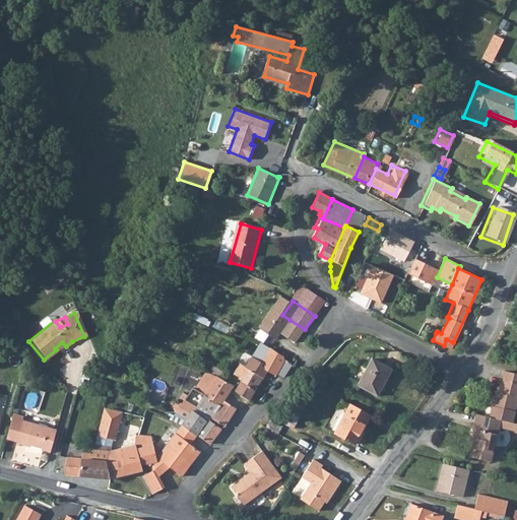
[(269,350),(276,355),(284,361),(293,366),(302,352),(294,347),(305,329),(289,320),(287,323),(284,327),(280,324),(273,334),(278,336),(269,350)]
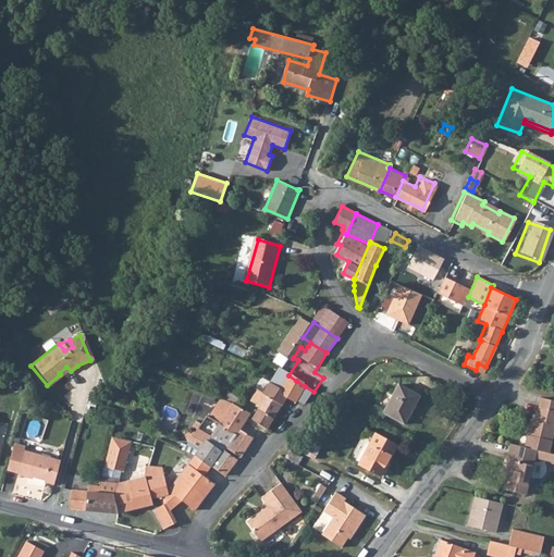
[(265,429),(280,405),(296,381),(288,375),(280,387),(270,382),(262,393),(265,395),(249,419),(259,425),(265,429)]
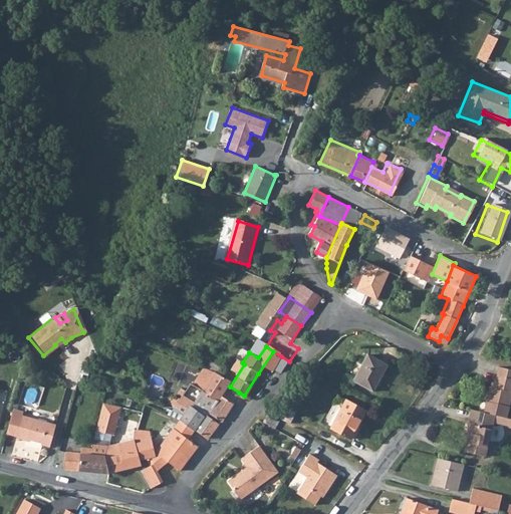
[(386,363),(366,352),(352,378),(372,390),(386,363)]
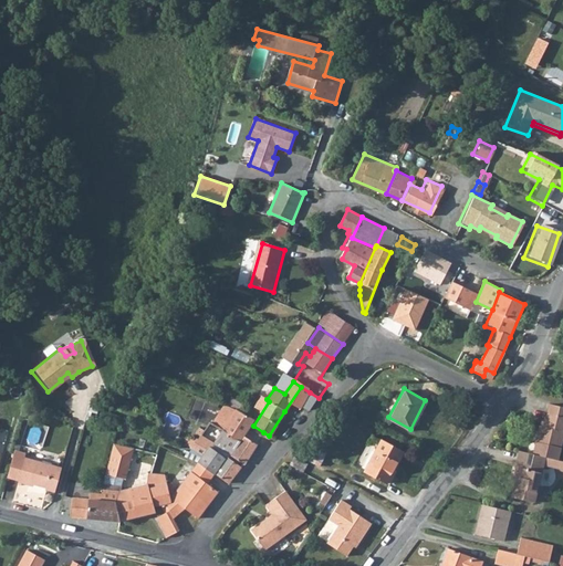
[(237,441),(242,436),(247,428),(251,421),(235,410),(225,405),(212,422),(221,428),(220,431),(237,441)]
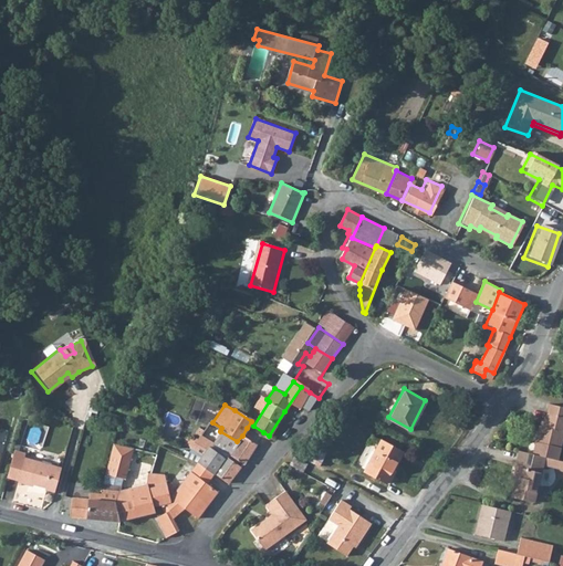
[(540,425),(535,425),(529,452),(542,456),(554,458),(562,422),(562,408),(545,405),(540,425)]
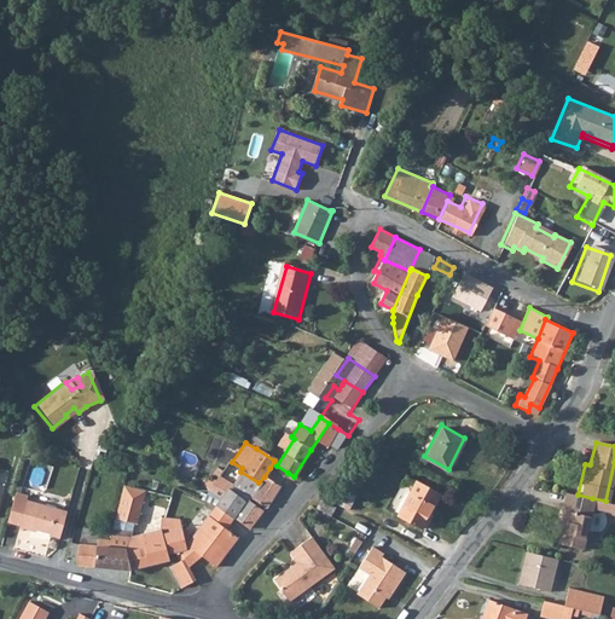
[(266,508),(280,486),(265,476),(259,482),(241,472),(242,468),(232,462),(228,461),(222,470),(218,467),(214,473),(265,507),(266,508)]
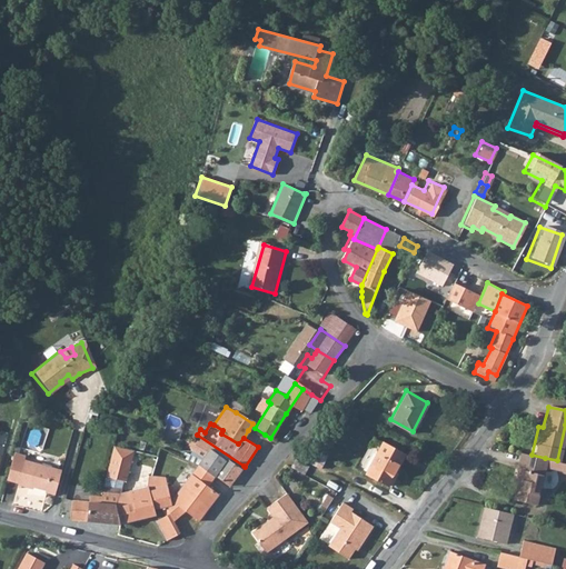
[(195,443),(192,446),(190,445),(187,450),(190,452),(189,453),(200,461),(197,467),(215,478),(216,477),(229,487),(241,470),(225,459),(224,460),(208,449),(195,443)]
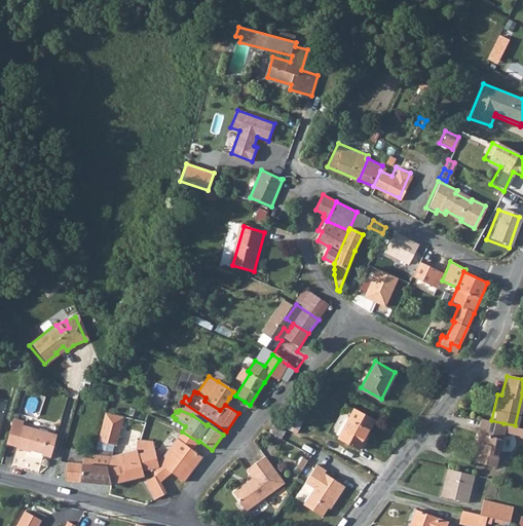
[(347,411),(331,439),(351,451),(368,421),(347,411)]
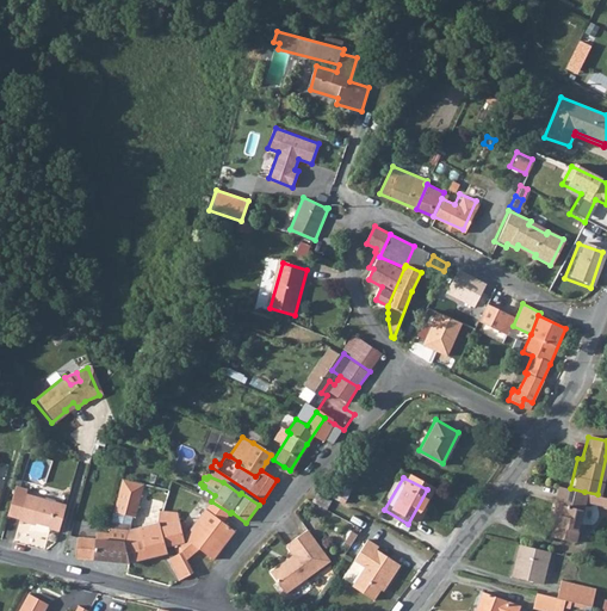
[(143,485),(122,480),(111,524),(129,525),(130,525),(132,514),(135,516),(143,485)]
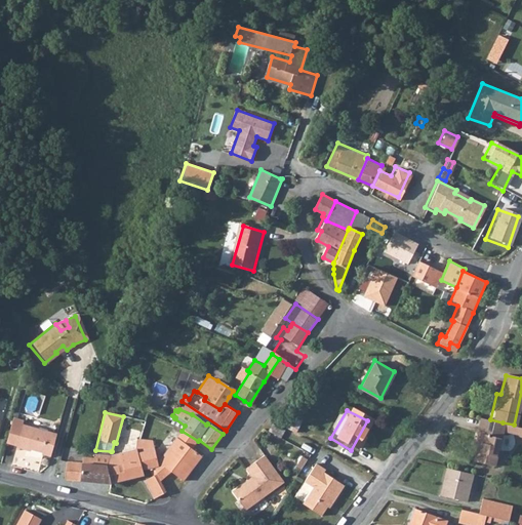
[(493,465),(502,430),(503,422),(490,419),(478,416),(475,431),(478,432),(472,459),(493,465)]
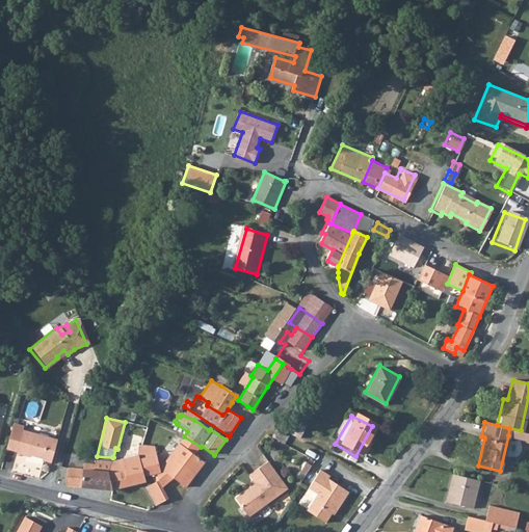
[(11,425),(5,451),(16,453),(16,455),(25,456),(25,455),(42,458),(42,460),(51,463),(56,440),(21,431),(22,427),(11,425)]
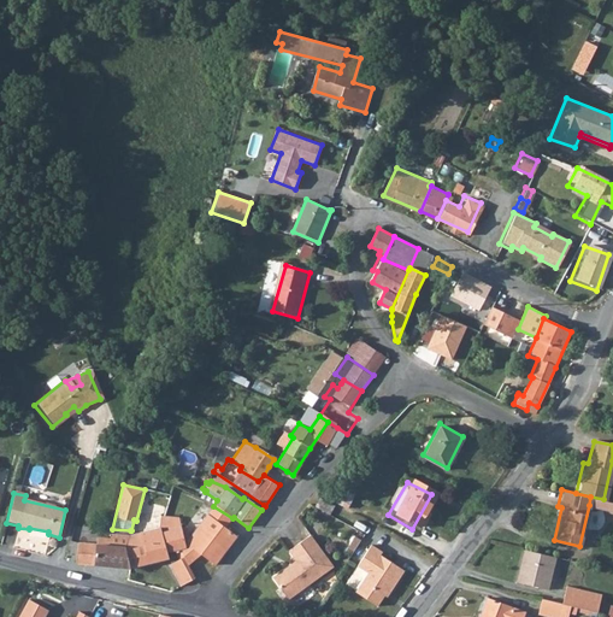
[(589,505),(605,509),(607,500),(603,499),(590,497),(589,505)]
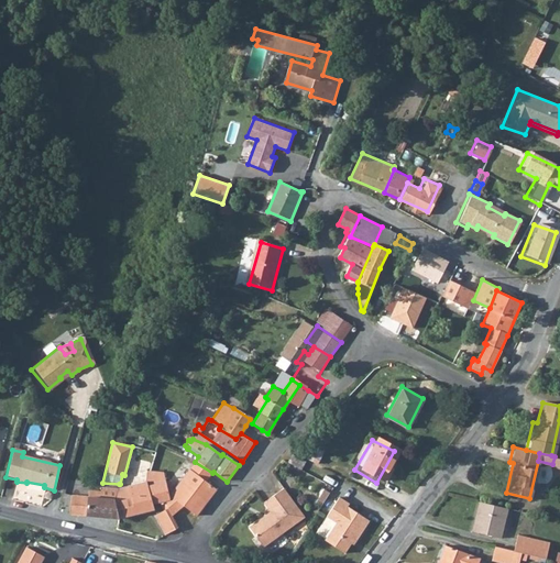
[(300,460),(291,454),(286,463),(296,468),(300,460)]
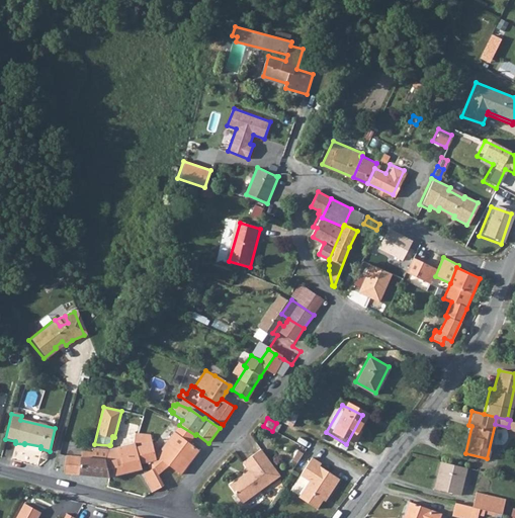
[(166,446),(155,439),(152,440),(156,461),(153,462),(160,473),(162,475),(169,467),(181,477),(200,451),(189,444),(195,435),(179,425),(166,446)]
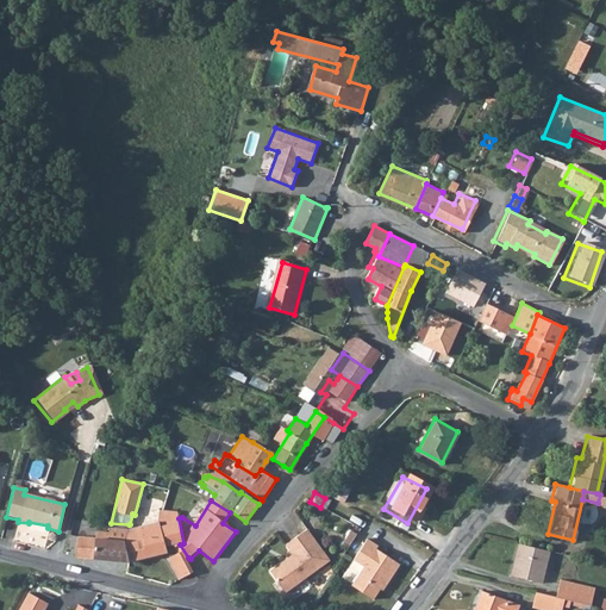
[(181,580),(195,572),(195,571),(188,558),(180,545),(183,543),(179,518),(177,515),(162,511),(161,511),(158,523),(143,527),(150,558),(170,554),(168,547),(176,546),(180,554),(170,560),(181,580)]
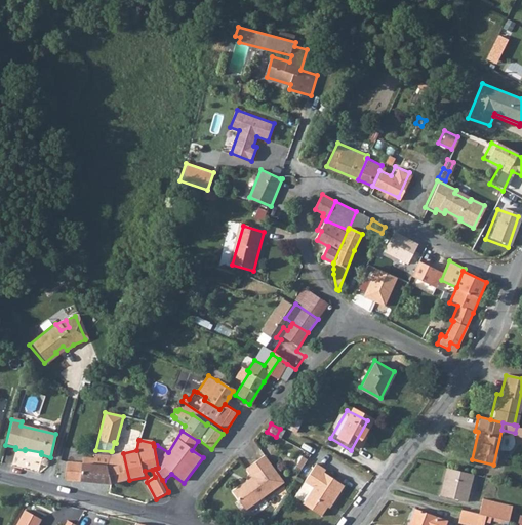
[(81,463),(79,481),(113,484),(109,467),(111,456),(108,455),(109,452),(105,452),(105,455),(99,454),(101,452),(96,451),(96,454),(94,454),(93,465),(81,463)]
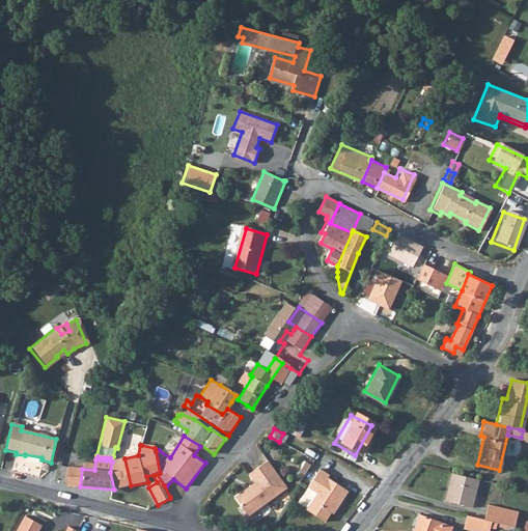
[(131,485),(124,458),(112,462),(110,472),(114,490),(131,485)]
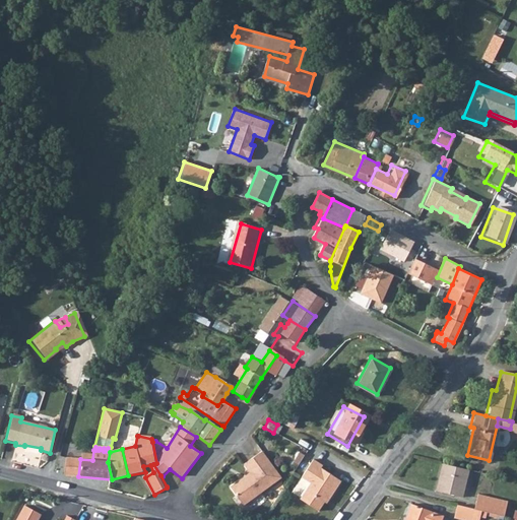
[(243,464),(249,473),(230,488),(243,506),(281,477),(261,451),(243,464)]
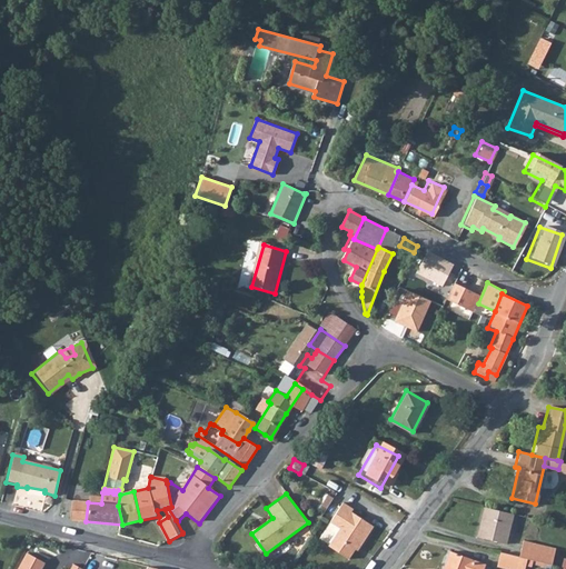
[(72,501),(70,519),(86,521),(88,502),(72,501)]
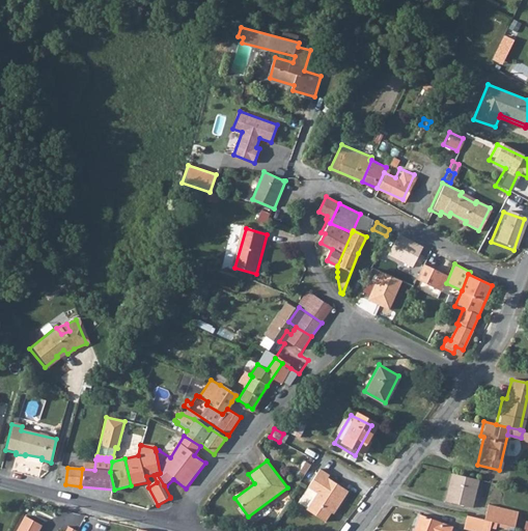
[(327,477),(328,475),(318,469),(307,487),(315,494),(305,509),(324,521),(332,508),(334,510),(348,491),(327,477)]
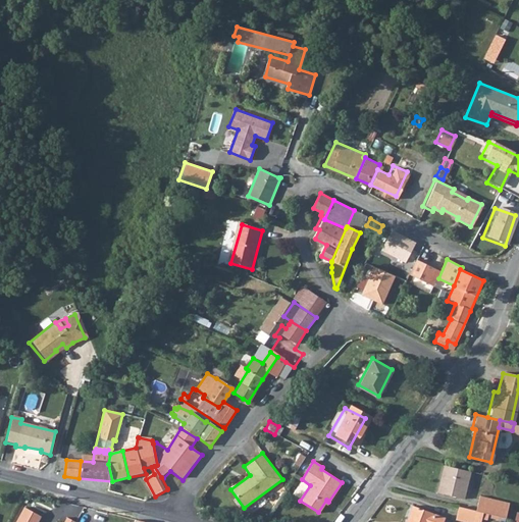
[(435,491),(463,498),(469,471),(442,464),(435,491)]
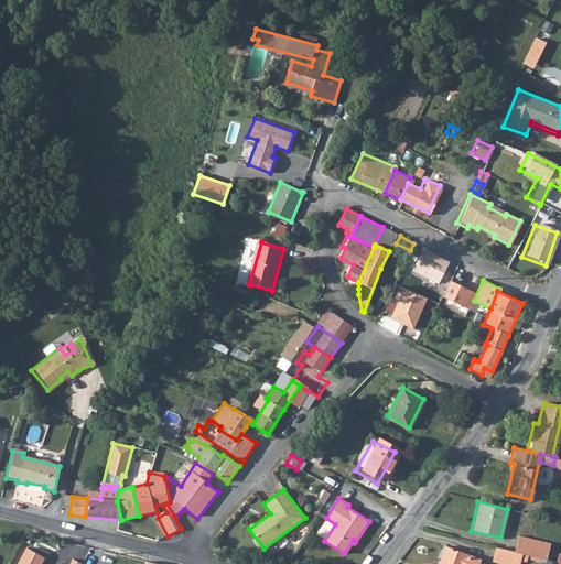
[(316,534),(324,540),(334,524),(326,519),(316,534)]
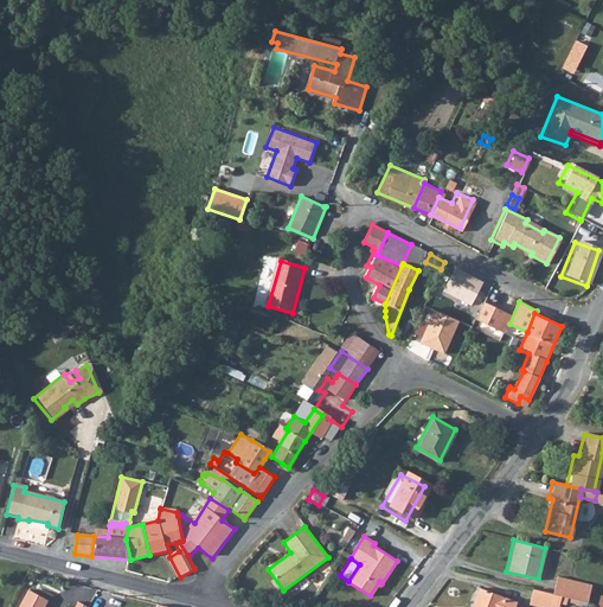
[(590,582),(555,574),(551,592),(559,593),(585,600),(590,582)]
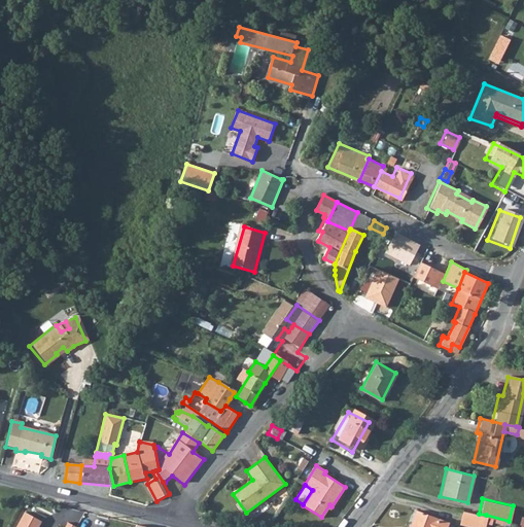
[(446,526),(448,522),(416,510),(409,526),(446,526)]
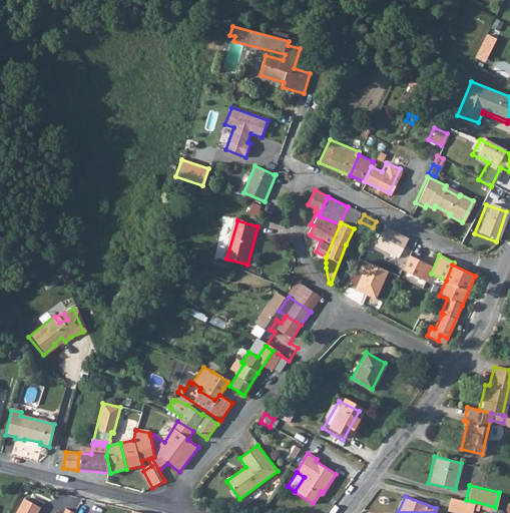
[(466,500),(449,496),(446,509),(464,512),(469,512),(473,501),(466,500)]
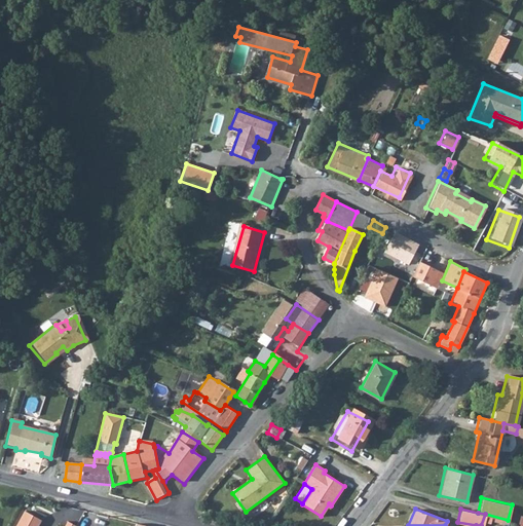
[(38,525),(41,521),(24,511),(15,525),(38,525)]
